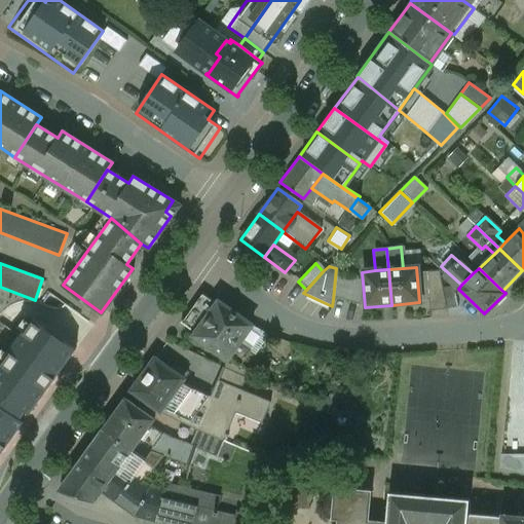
[(438,270),(425,272),(427,310),(445,309),(441,288),(438,270)]
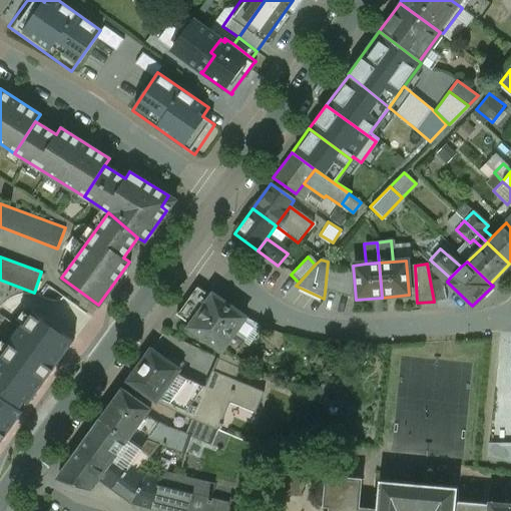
[(354,276),(327,272),(325,293),(356,300),(354,276)]
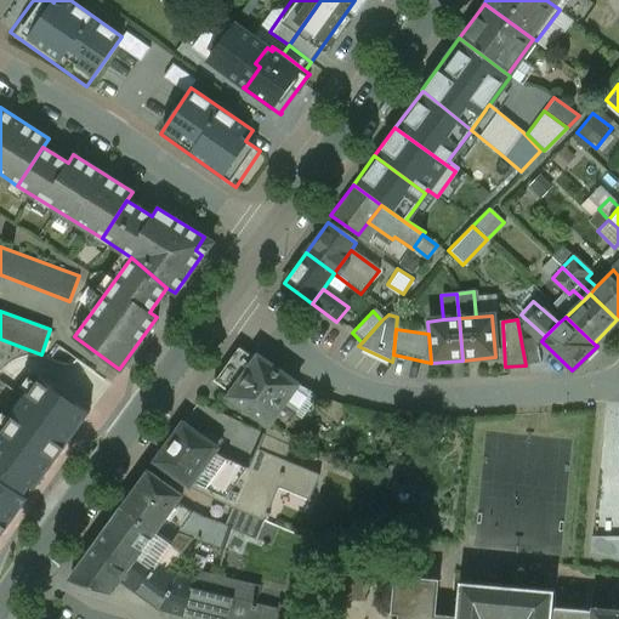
[(534,336),(521,340),(526,365),(539,362),(534,336)]
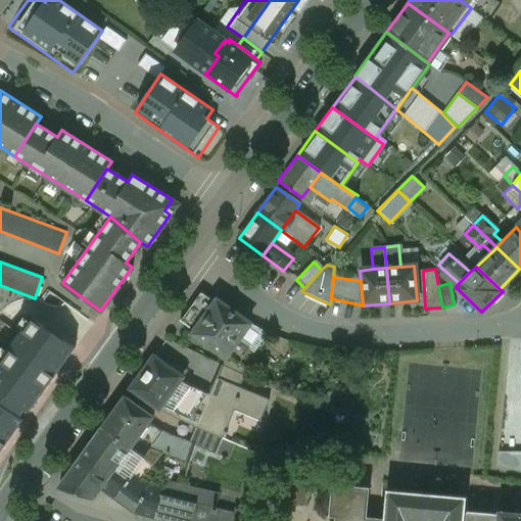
[(199,292),(178,321),(191,332),(214,302),(199,292)]
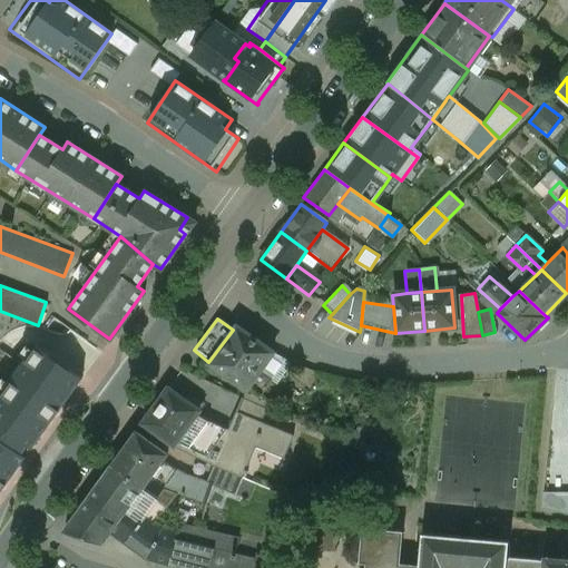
[(271,355),(235,327),(208,362),(206,364),(242,391),(244,388),(255,374),(271,355)]
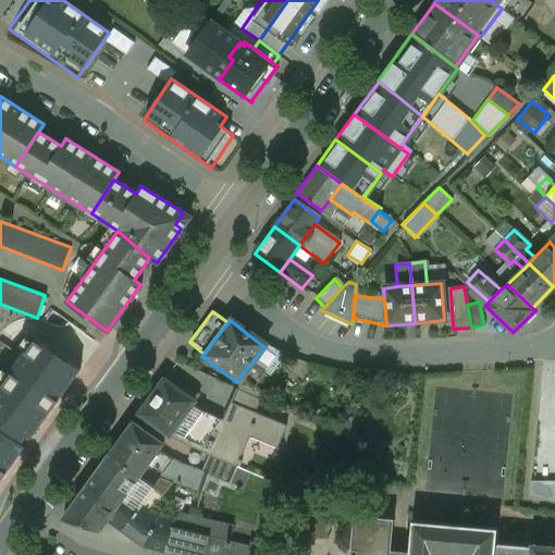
[(0,382),(0,478),(24,445),(20,443),(24,438),(26,434),(29,438),(79,369),(70,362),(34,336),(31,340),(33,341),(25,350),(24,349),(8,372),(9,373),(2,383),(0,382)]
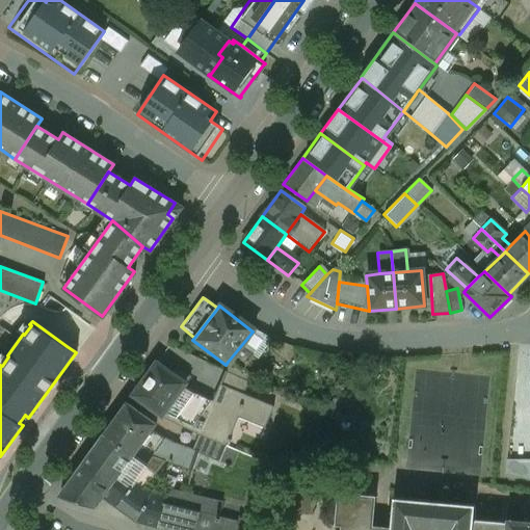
[(248,358),(238,349),(228,362),(239,370),(248,358)]
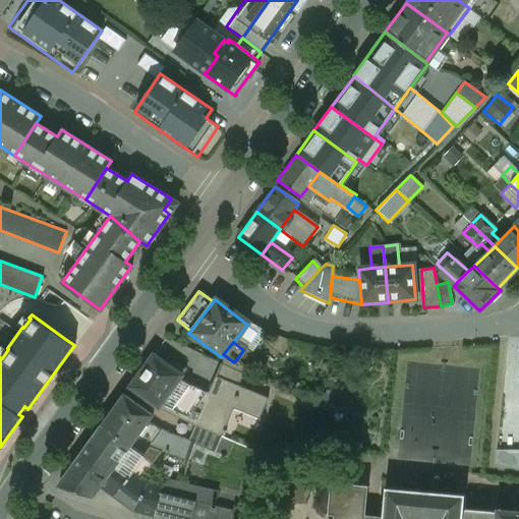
[(174,370),(152,353),(128,386),(157,406),(178,378),(180,375),(179,375),(183,369),(178,365),(174,370)]
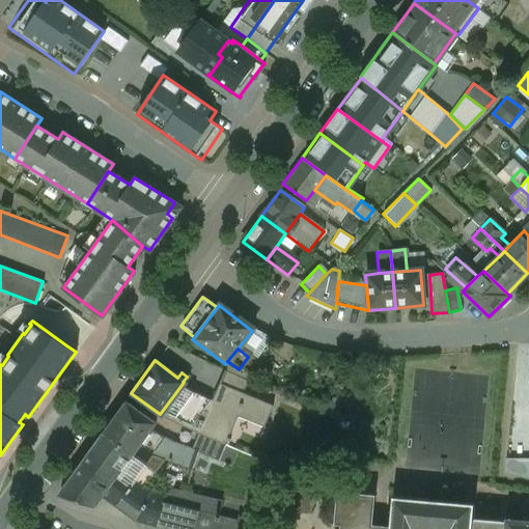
[(247,380),(224,369),(218,383),(242,393),(247,380)]
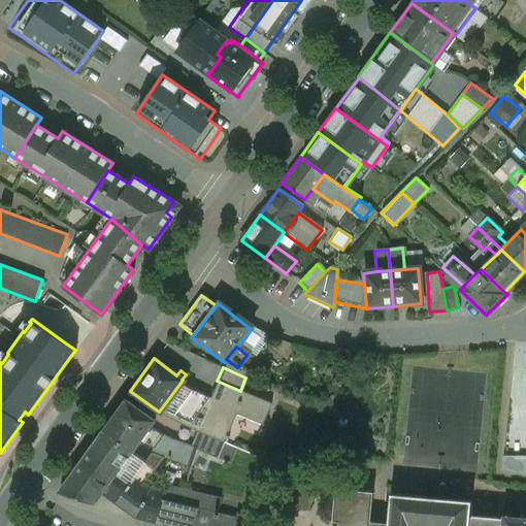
[(209,398),(181,383),(159,412),(195,430),(223,441),(235,413),(261,424),(269,403),(240,391),(217,381),(209,398)]
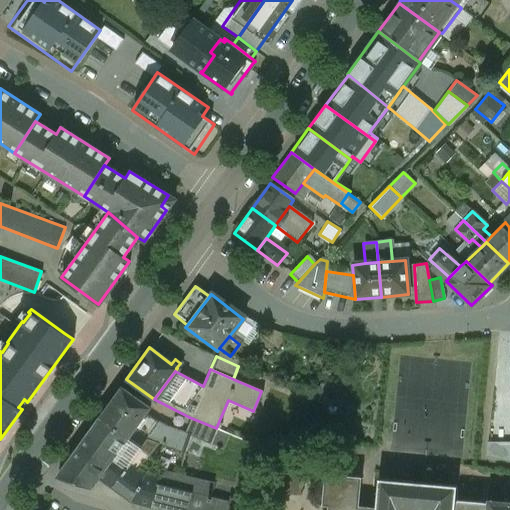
[(120,388),(99,418),(127,438),(135,426),(144,414),(148,408),(120,388)]
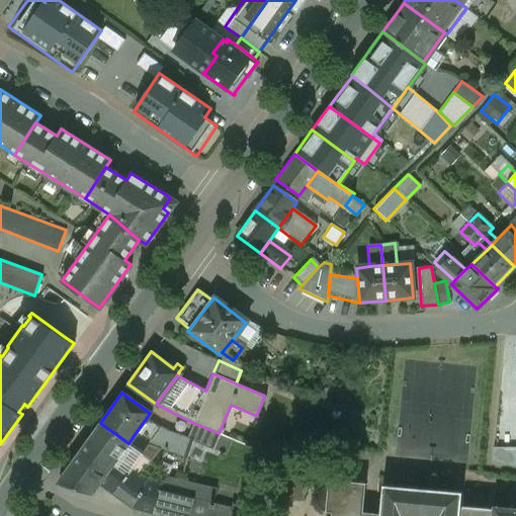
[(163,431),(146,419),(137,431),(147,438),(148,443),(159,447),(185,456),(190,440),(163,431)]
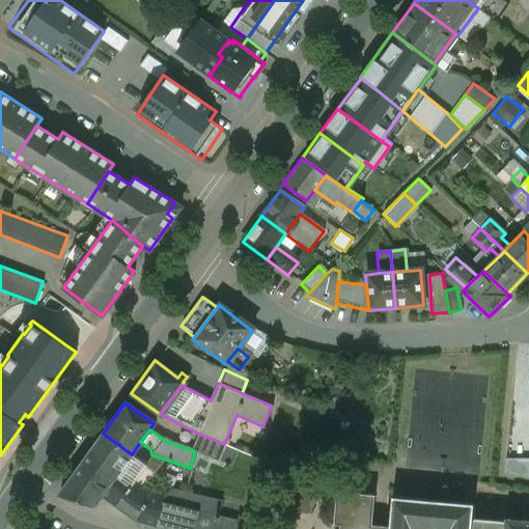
[(132,454),(103,434),(82,463),(111,483),(132,454)]
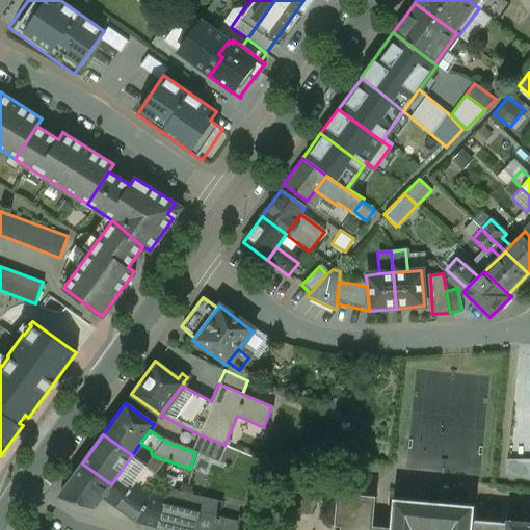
[(144,465),(132,455),(111,484),(142,506),(148,498),(161,502),(162,502),(163,498),(162,498),(152,495),(143,489),(163,459),(152,455),(144,465)]
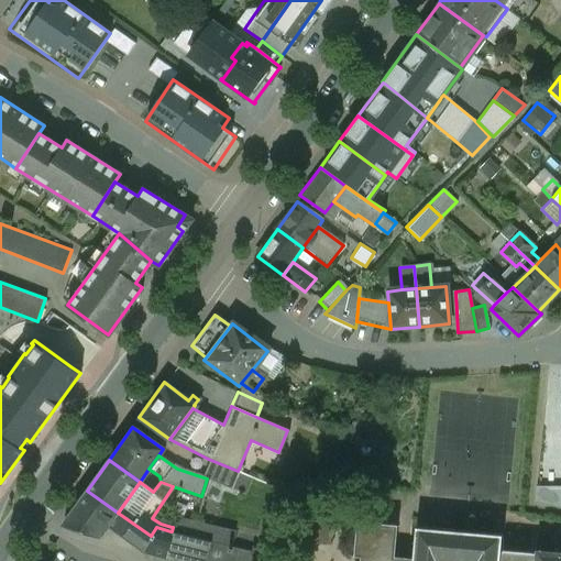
[(542,503),(560,501),(560,482),(540,484),(542,503)]
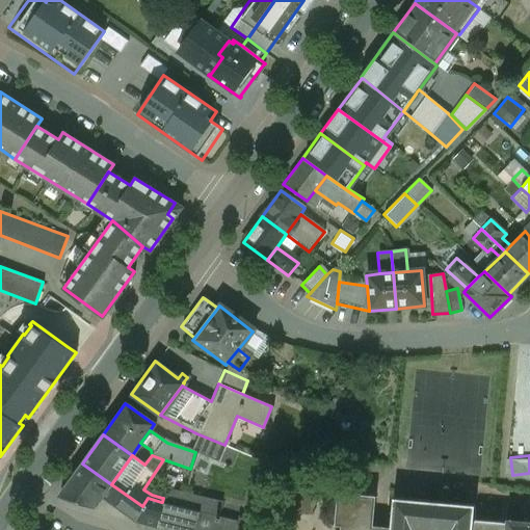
[(111,484),(82,464),(59,494),(96,506),(103,495),(111,484)]
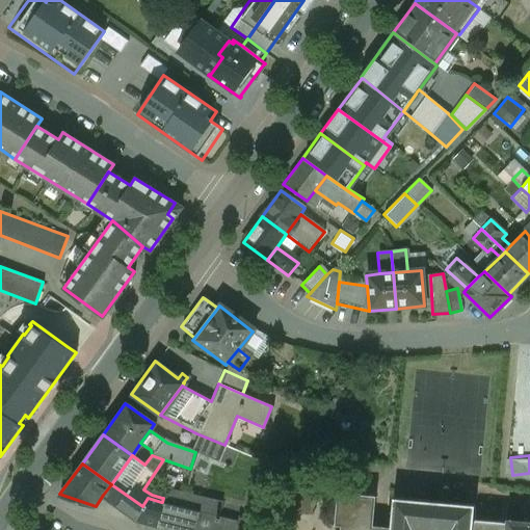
[(142,506),(111,484),(103,495),(134,519),(155,525),(161,502),(148,498),(142,506)]
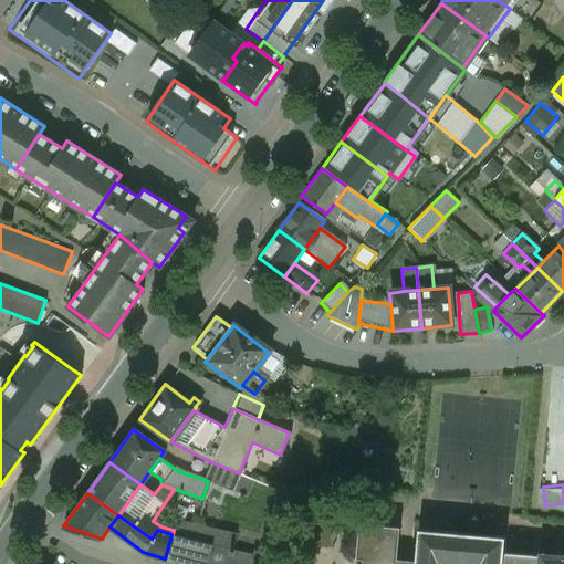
[(317,520),(304,519),(302,545),(314,546),(317,520)]
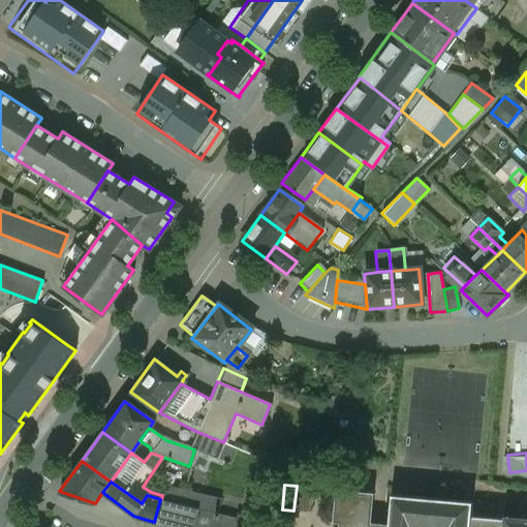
[(308,487),(297,486),(293,510),(306,512),(308,487)]
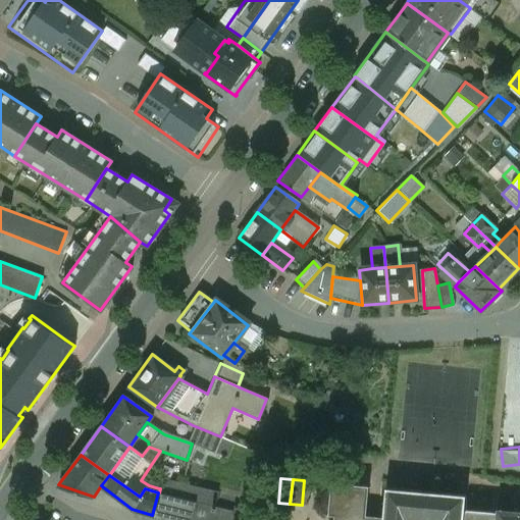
[(180,484),(162,480),(159,488),(160,488),(159,492),(178,497),(180,484)]
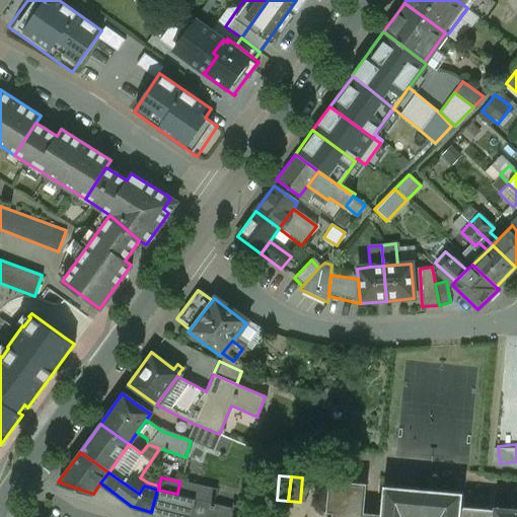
[(365,483),(328,479),(325,512),(331,512),(330,516),(379,516),(379,513),(363,512),(365,483)]
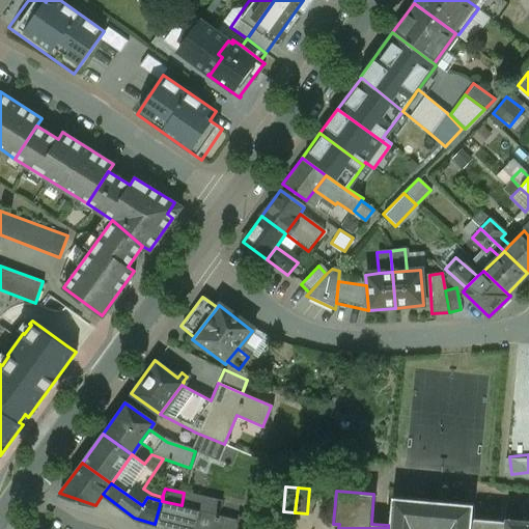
[(220,502),(184,493),(182,505),(217,514),(220,502)]
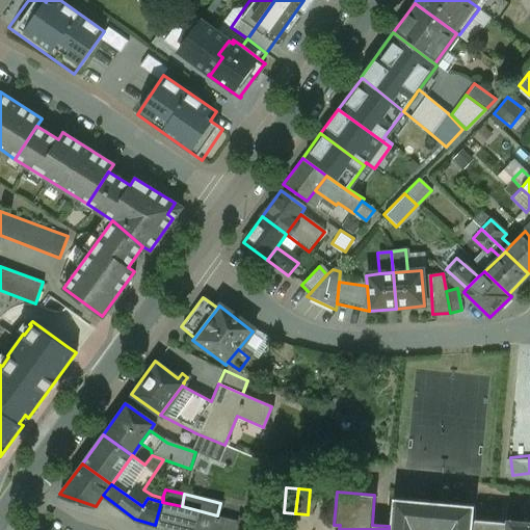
[(476,504),(392,496),(389,526),(389,529),(507,529),(508,524),(474,521),(476,504)]
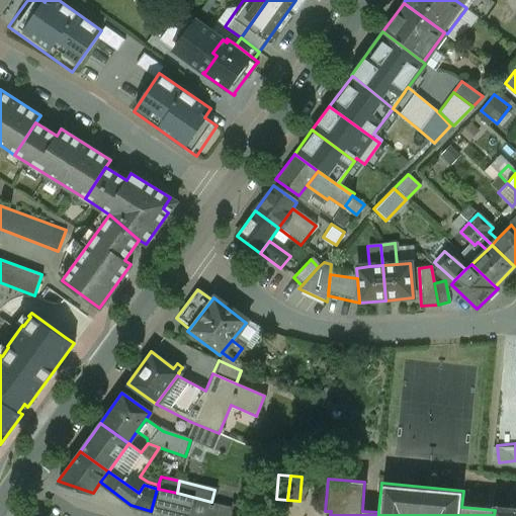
[(158,489),(157,489),(151,511),(176,515),(225,515),(228,505),(211,502),(177,493),(158,489)]
